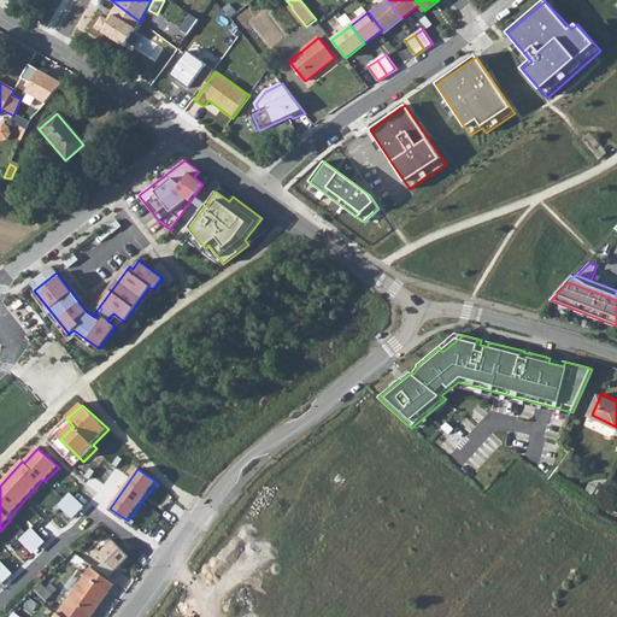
[(586,491),(601,498),(605,491),(589,483),(586,491)]
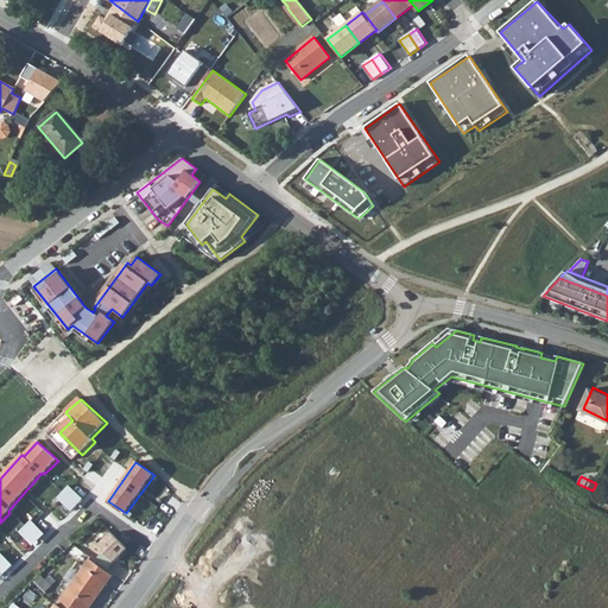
[(112,533),(97,548),(113,563),(127,549),(112,533)]
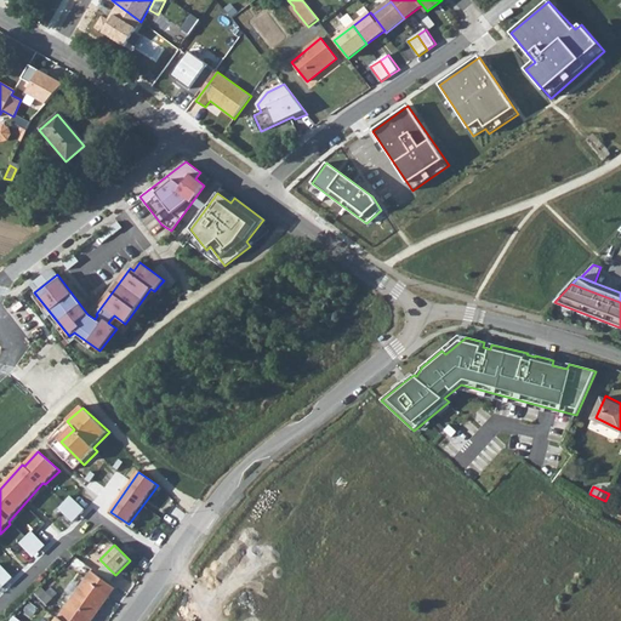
[(52,580),(60,587),(70,577),(63,570),(52,580)]
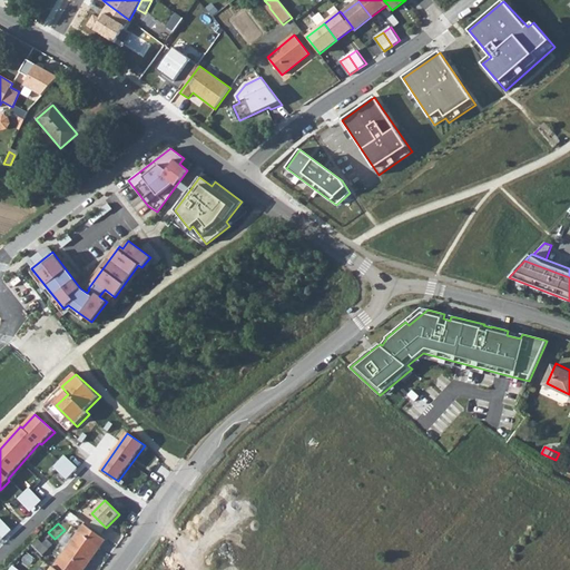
[(53,566),(59,569),(81,569),(104,540),(82,526),(53,566)]
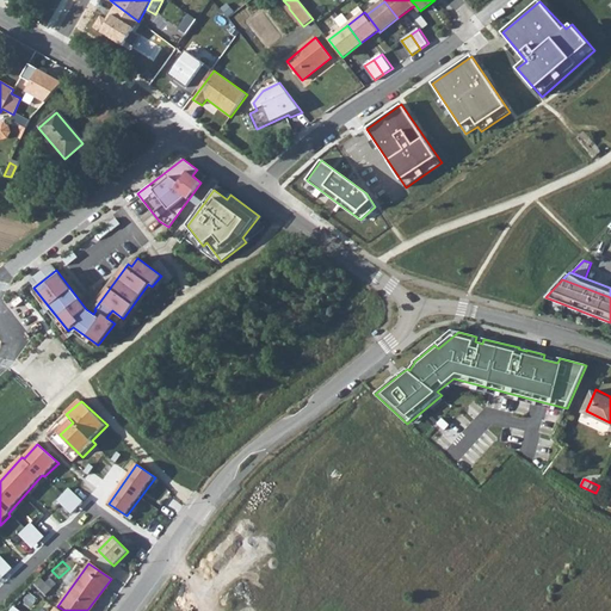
[(39,578),(34,584),(43,594),(50,588),(39,578)]
